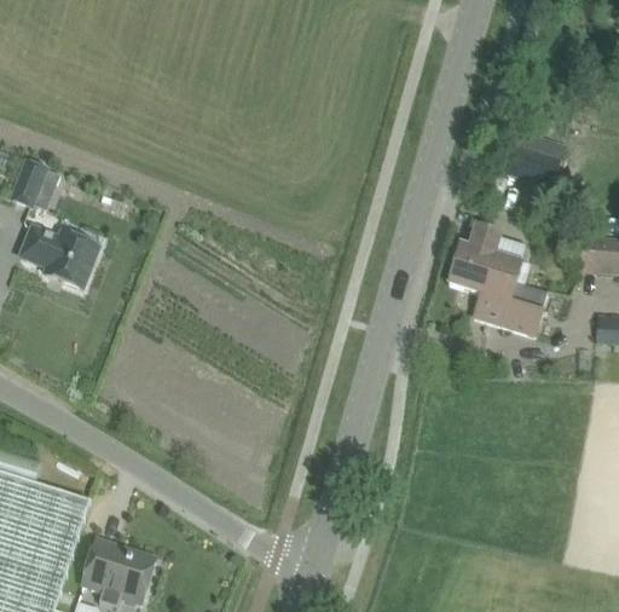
[(522,128),(518,143),(508,172),(553,186),(562,159),(561,157),(566,143),(522,128)]
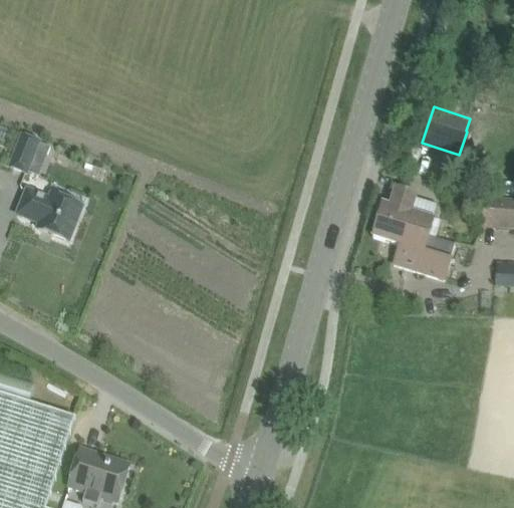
[(28,170),(40,137),(24,131),(11,164),(28,170)]
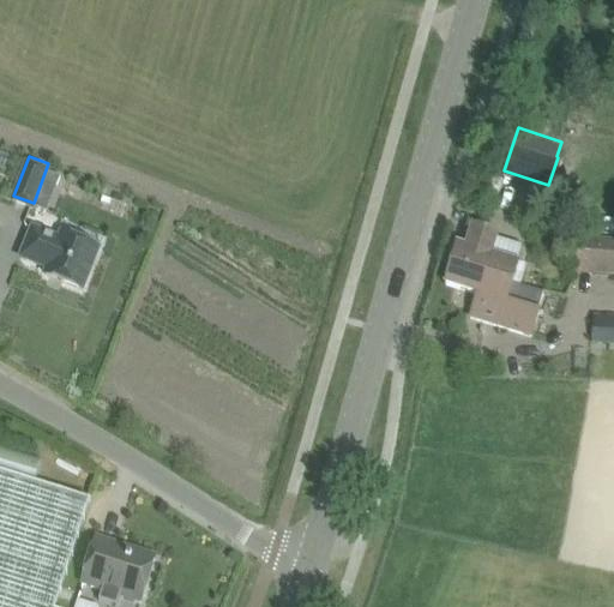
[(452,258),(515,277),(521,258),(493,250),(499,229),(473,221),(469,230),(465,229),(462,240),(458,239),(452,258)]
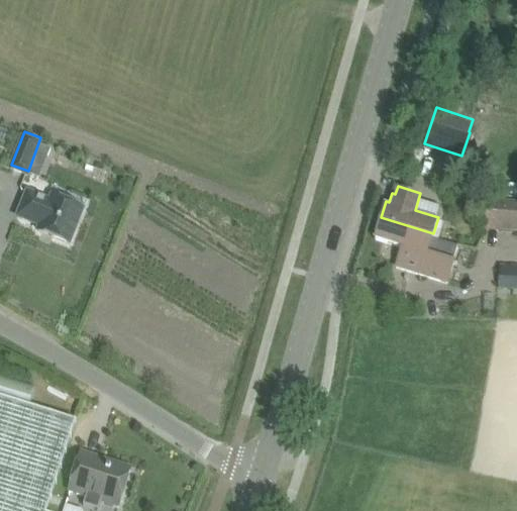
[(70,237),(77,218),(83,204),(52,191),(49,197),(26,188),(18,210),(40,219),(38,224),(70,237)]
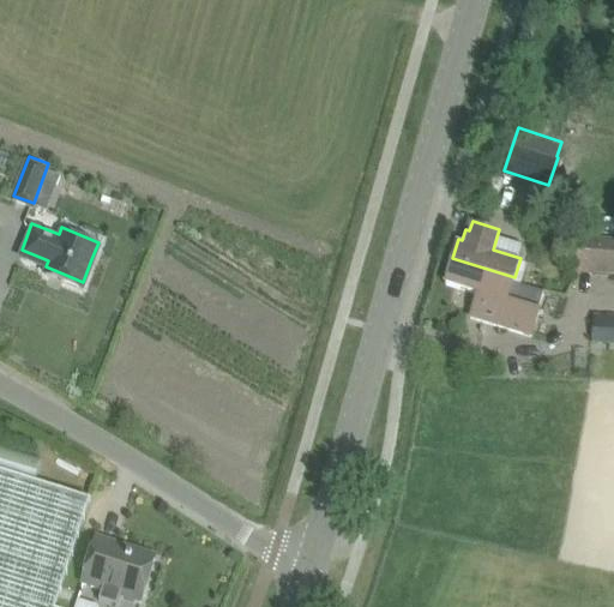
[(613,233),(578,232),(575,269),(613,271),(613,233)]
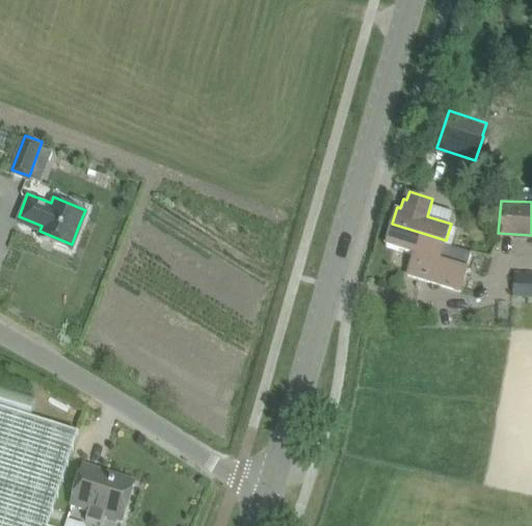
[(407,270),(461,289),(470,267),(466,266),(472,248),(446,240),(392,224),(387,241),(414,251),(407,270)]
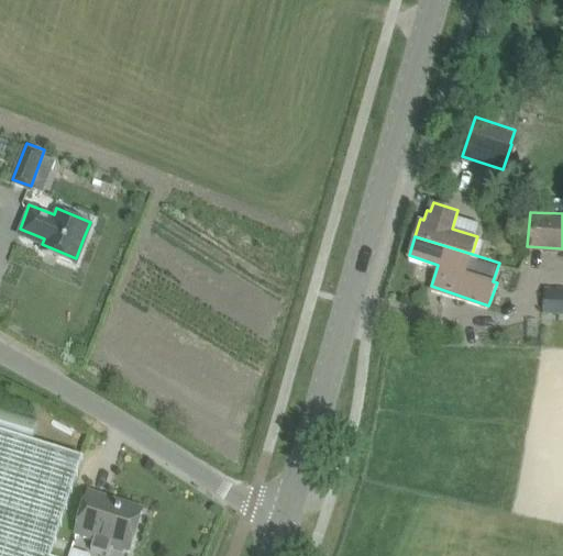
[(562,285),(539,284),(538,310),(562,311),(562,285)]
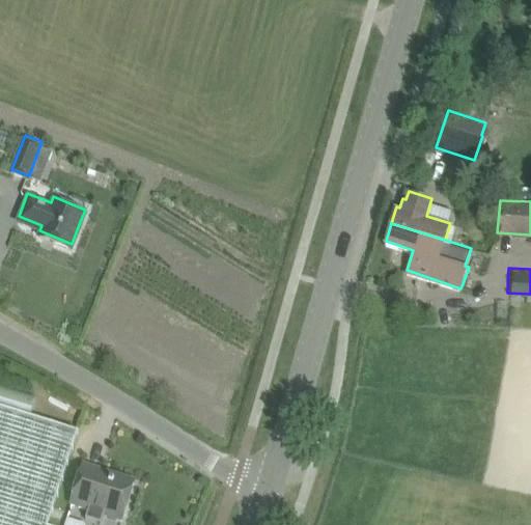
[(0,524),(53,524),(48,523),(78,426),(0,402),(0,524)]
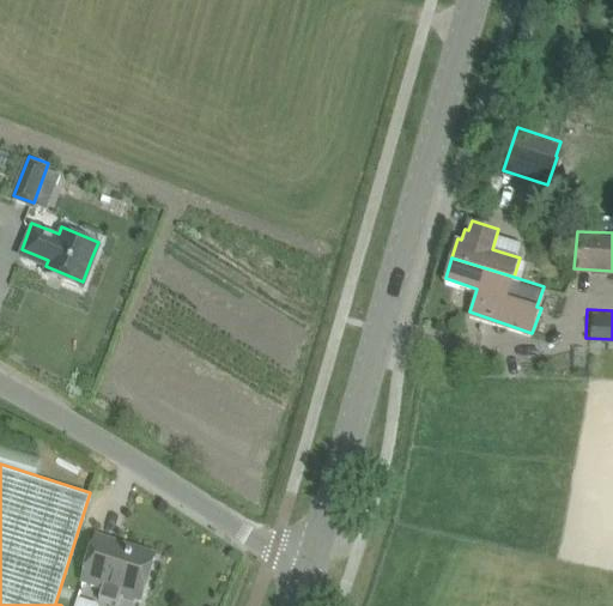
[(97,528),(83,574),(103,581),(102,587),(120,593),(123,581),(143,587),(156,549),(131,541),(131,543),(117,539),(119,535),(97,528)]
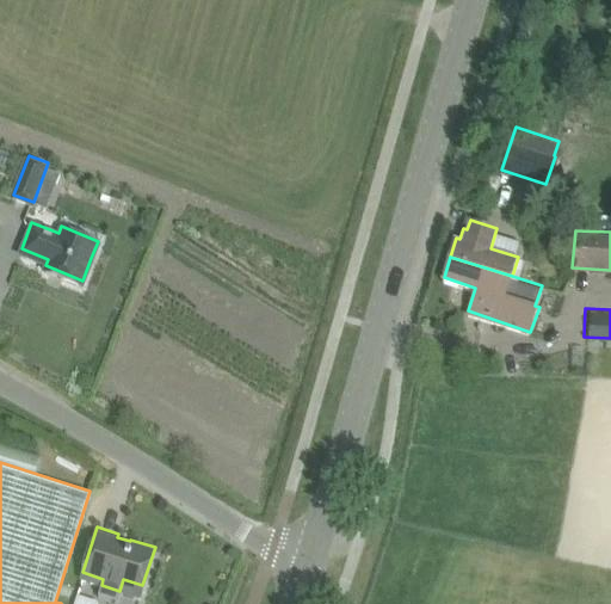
[(96,603),(99,596),(79,589),(73,603),(96,603)]
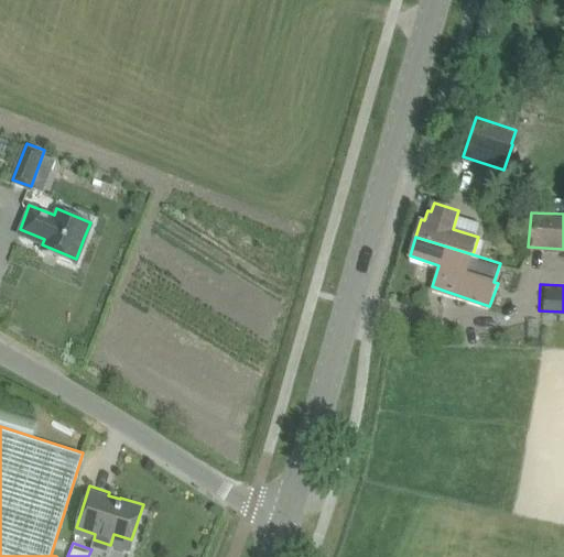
All buildings are outlined.
